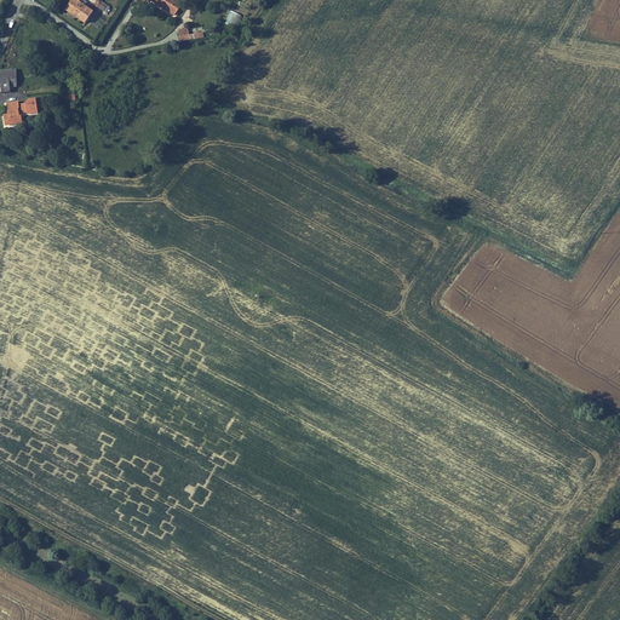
[(73,0),(69,6),(90,21),(97,9),(85,0),(73,0)]
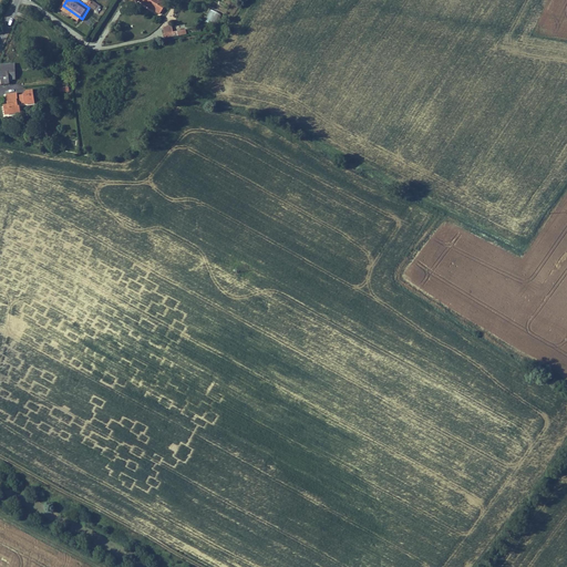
[(90,0),(88,0),(85,4),(98,12),(101,7),(90,0)]
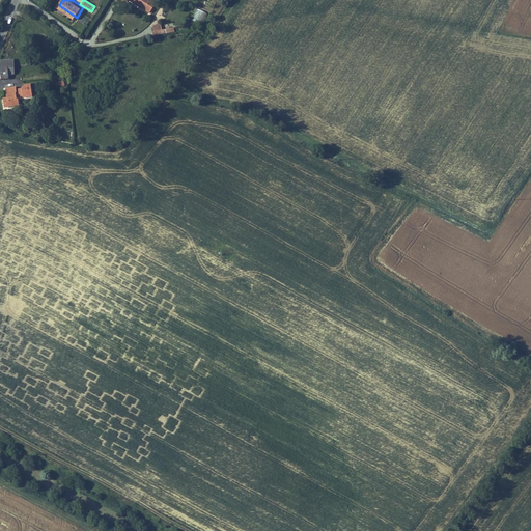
[(136,0),(142,4),(141,5),(145,7),(146,6),(155,12),(159,6),(151,2),(154,0),(136,0)]
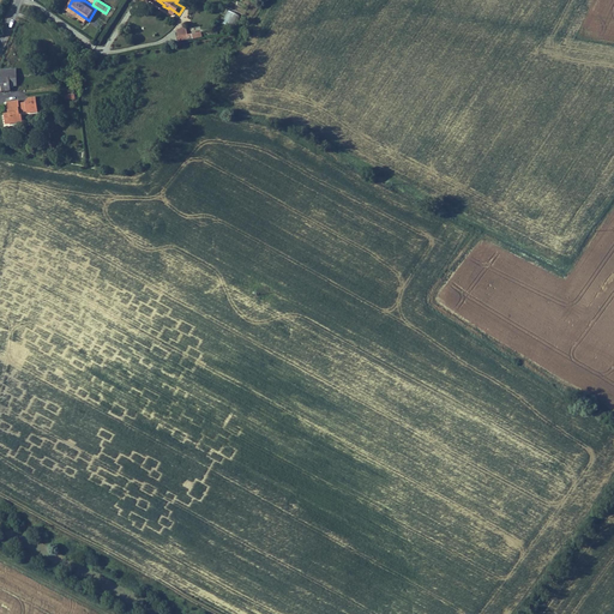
[(234,26),(240,16),(228,10),(222,22),(234,26)]
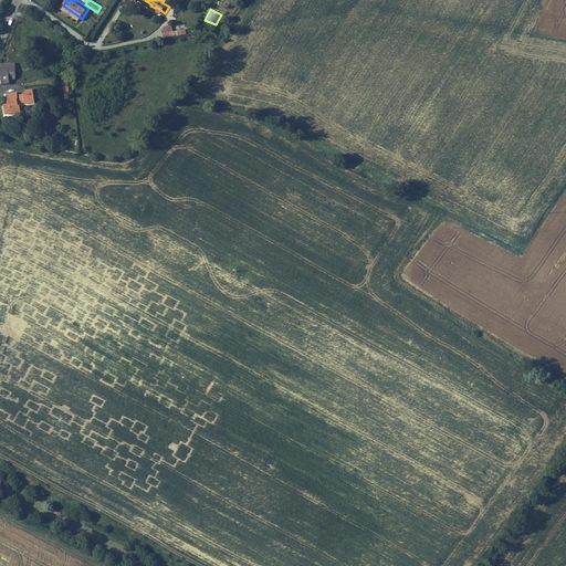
[(186,29),(174,32),(171,25),(163,28),(165,39),(187,34),(186,29)]
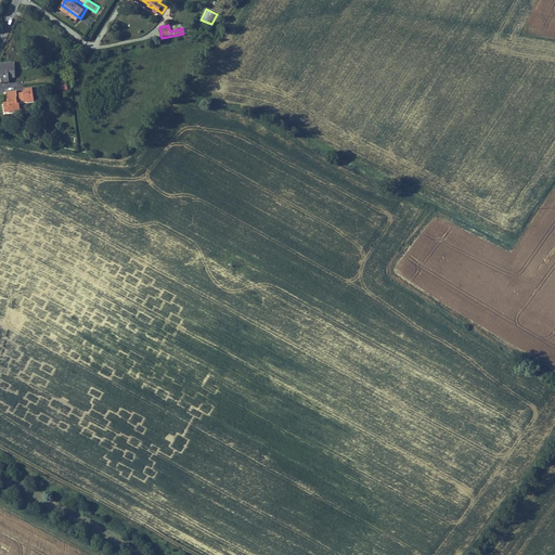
[(3,62),(3,67),(4,76),(0,75),(0,80),(10,79),(10,75),(17,75),(16,66),(16,61),(3,62)]
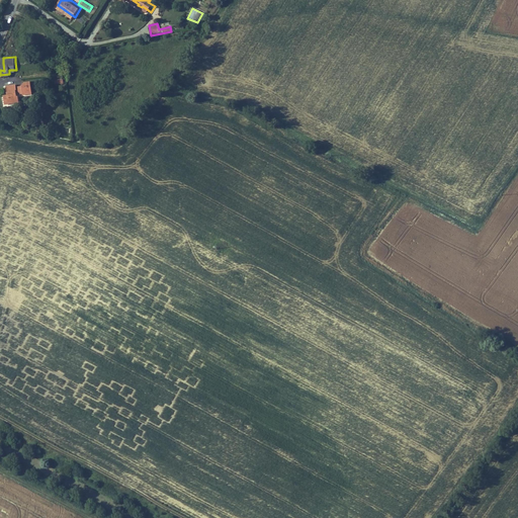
[(33,94),(32,82),(26,83),(23,86),(19,87),(20,93),(22,93),(23,95),(33,94)]
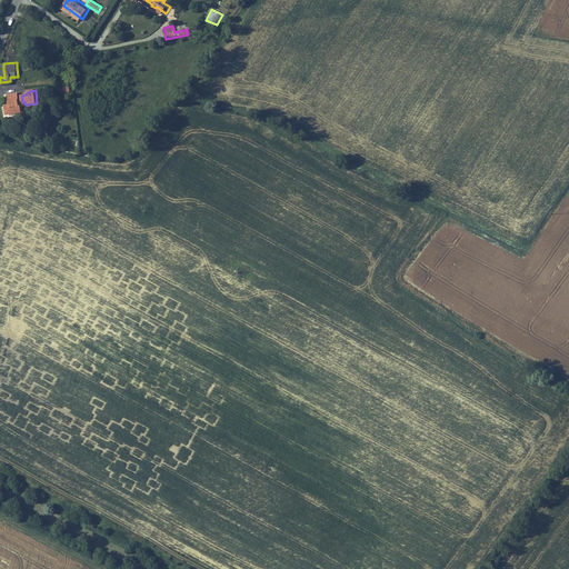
[(3,103),(5,113),(20,112),(20,106),(18,106),(17,99),(19,99),(19,92),(7,93),(8,103),(3,103)]
